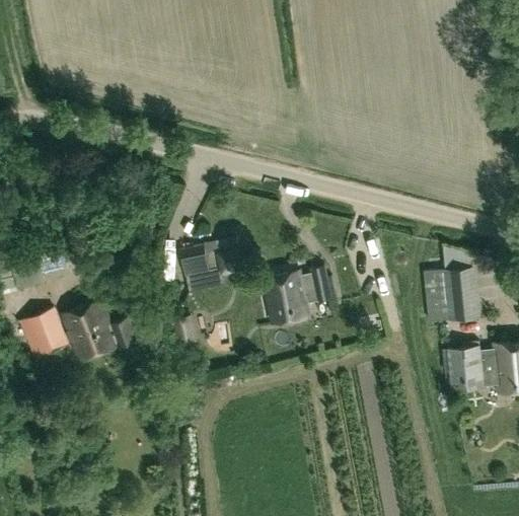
[(204,245),(178,250),(186,294),(223,286),(221,275),(243,270),(238,246),(236,246),(235,238),(204,245)]
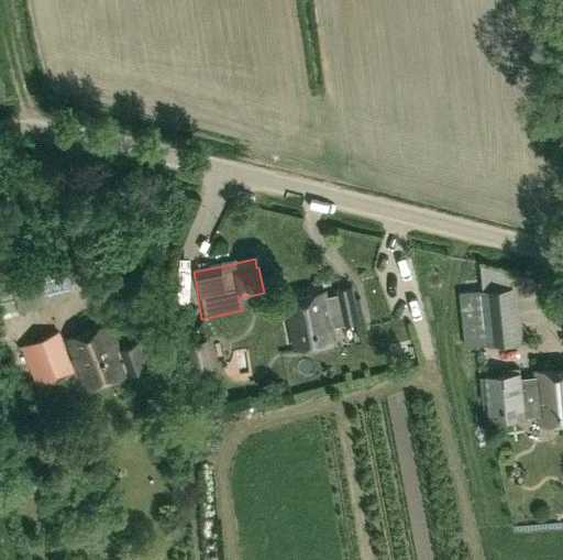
[(19,313),(75,296),(68,271),(40,278),(41,282),(12,289),(19,313)]
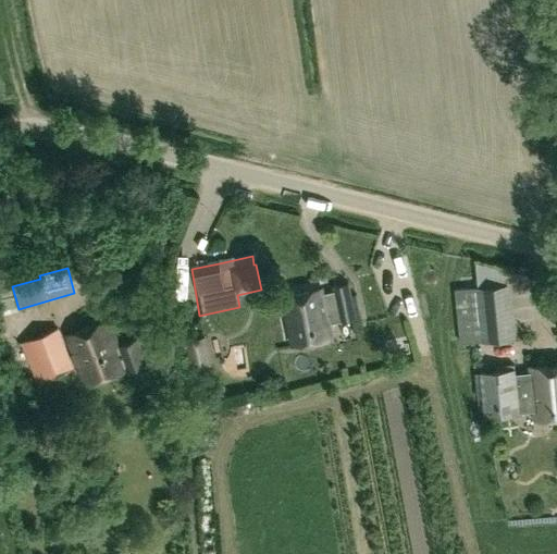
[(357,321),(356,319),(361,318),(357,297),(351,297),(349,285),(331,288),(332,294),(322,296),(322,292),(282,300),(292,347),(332,339),(329,327),(357,321)]
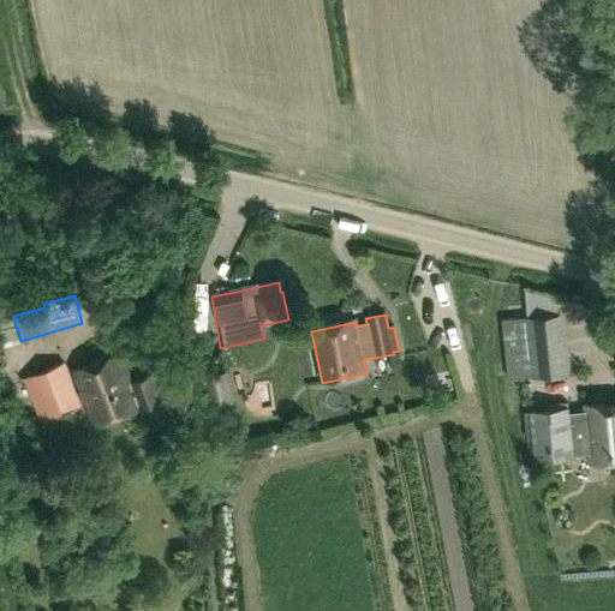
[(501,322),(507,382),(565,376),(559,317),(501,322)]
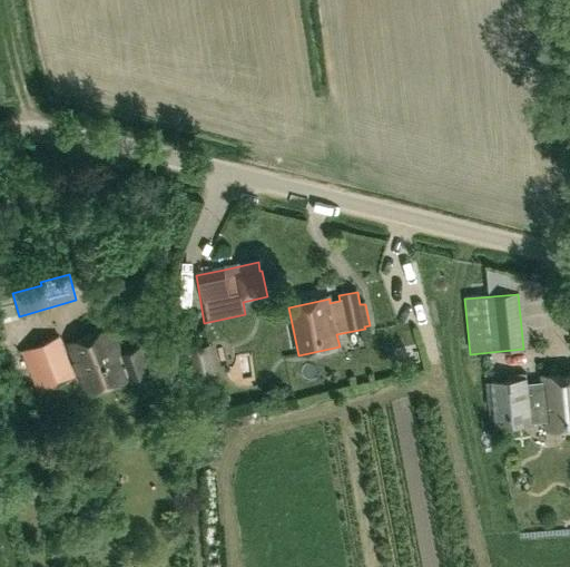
[(69,346),(88,397),(151,372),(141,348),(120,355),(111,331),(69,346)]
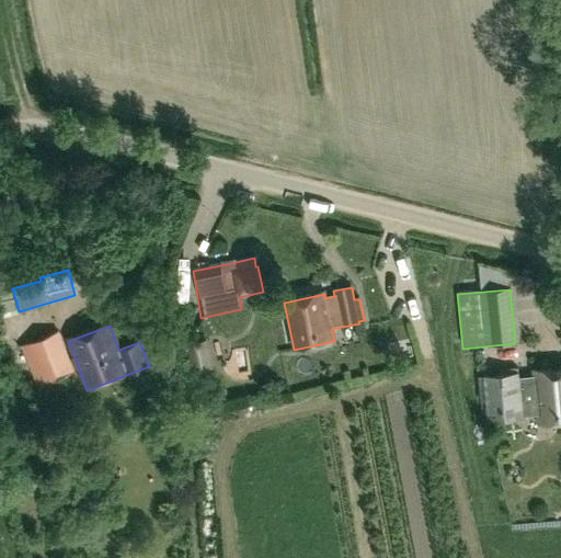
[(37,389),(73,373),(58,333),(22,348),(37,389)]
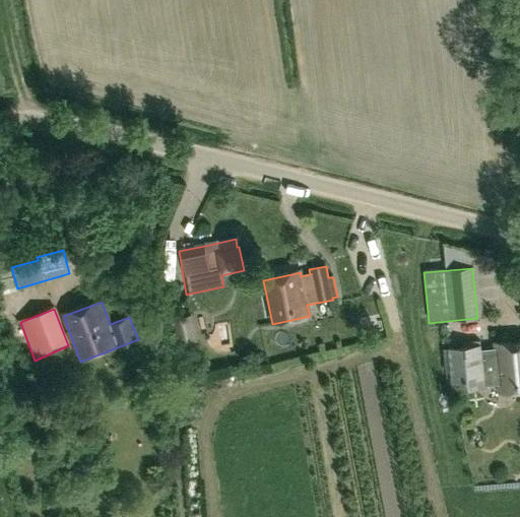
[(174,321),(180,346),(197,342),(192,317),(174,321)]
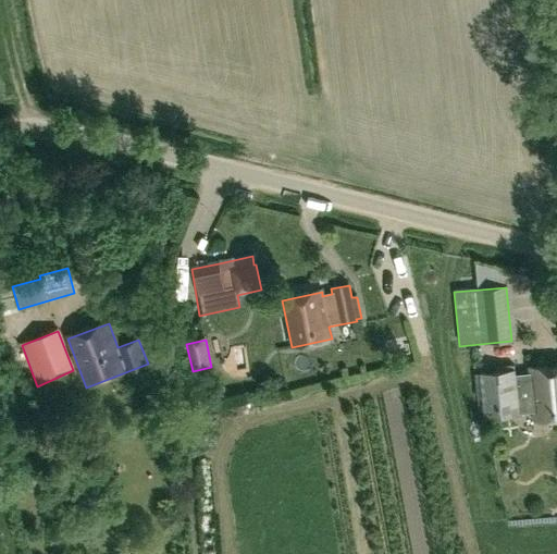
[(535,422),(556,419),(556,367),(531,370),(531,374),(515,376),(515,371),(481,374),(485,418),(519,416),(519,414),(534,413),(535,422)]
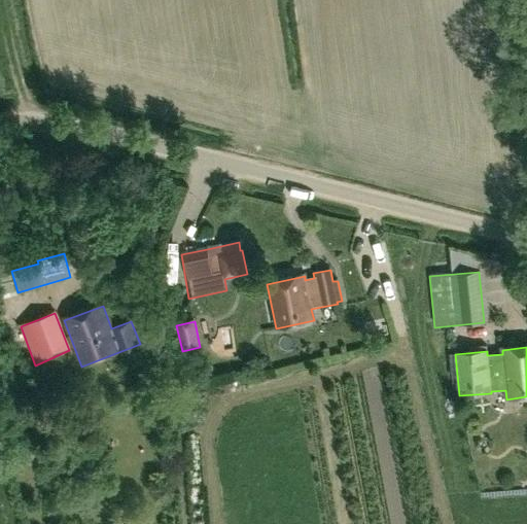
All buildings are outlined.
